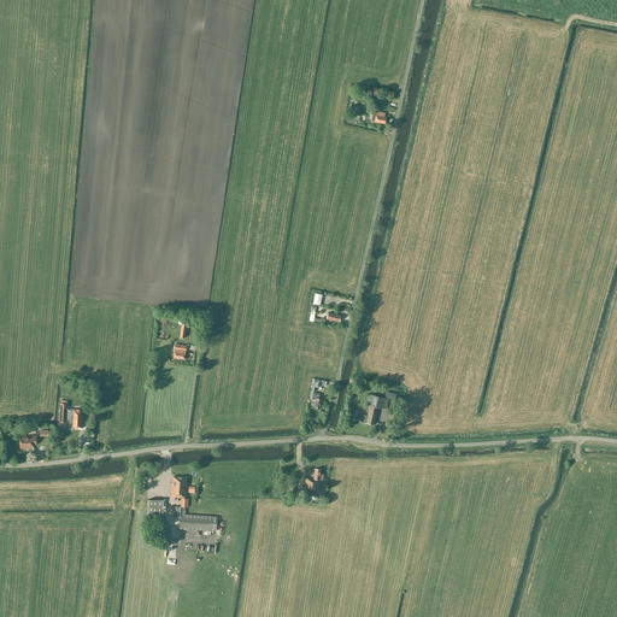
[(376,113),(374,112),(372,117),(371,121),(375,122),(385,124),(386,117),(385,117),(385,113),(377,112),(376,113)]
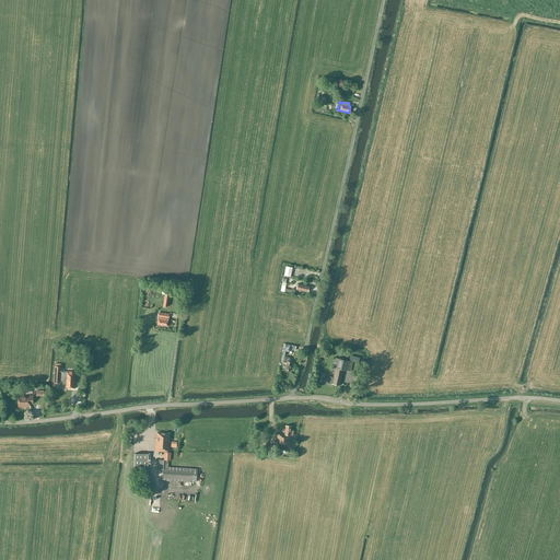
[(293,267),(287,266),(283,277),(288,278),(289,276),(291,277),(293,267)]
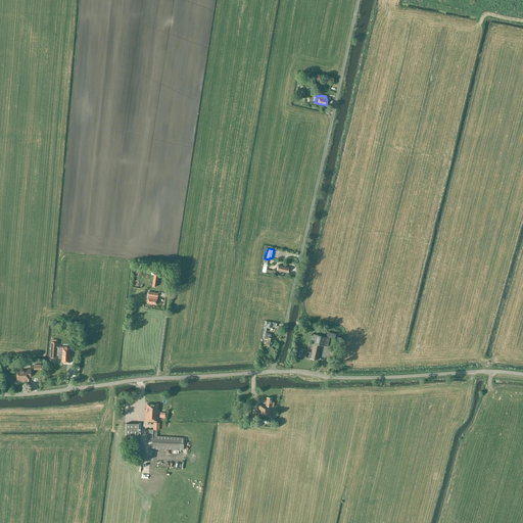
[(268,259),(265,259),(265,264),(264,264),(263,272),(266,273),(272,273),(273,271),(267,270),(268,265),(267,264),(268,259)]
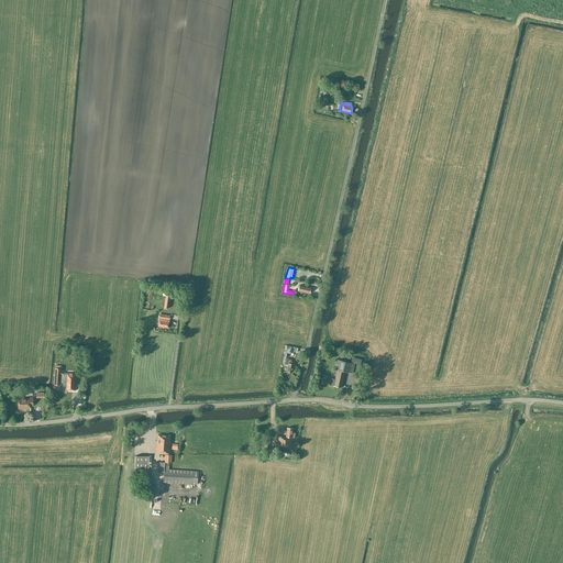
[(170,316),(161,315),(159,318),(159,320),(158,327),(168,328),(169,321),(169,320),(170,316)]
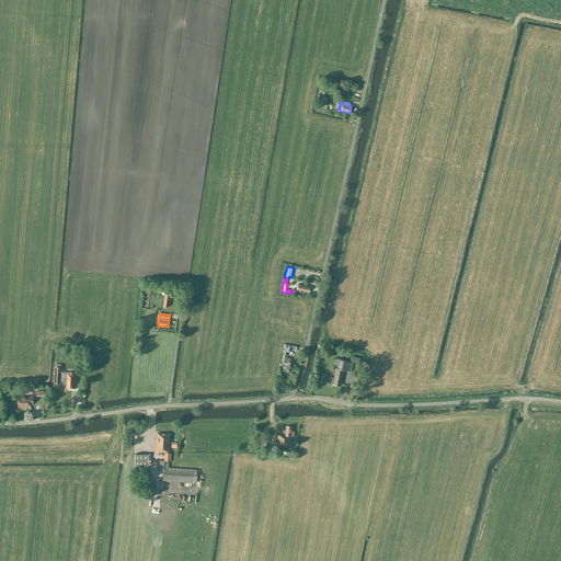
[(289,363),(290,358),(285,357),(284,363),(287,364),(286,370),(290,371),(293,363),(289,363)]
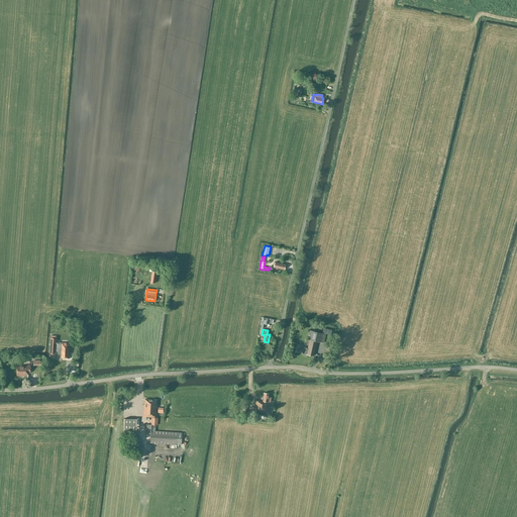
[(324,342),(326,334),(309,330),(307,339),(310,339),(308,348),(304,347),(304,348),(297,347),(295,352),(303,354),(303,352),(307,353),(306,354),(313,355),(316,341),(324,342)]
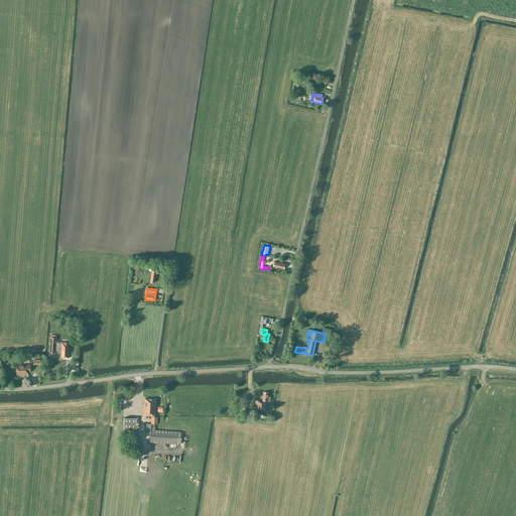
[(55,343),(55,338),(50,337),(49,353),(54,353),(54,351),(61,351),(61,357),(69,358),(70,343),(61,342),(61,343),(55,343)]
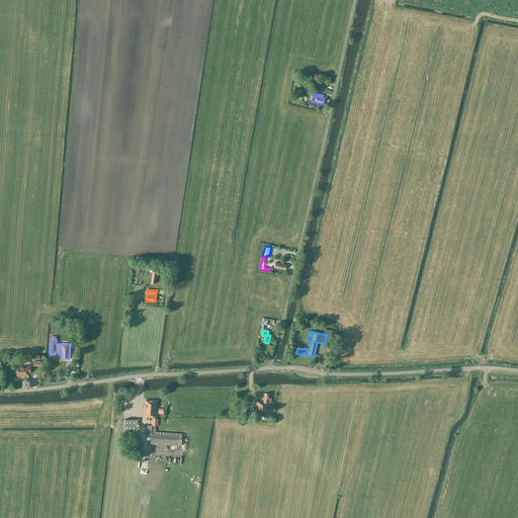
[(30,373),(30,366),(26,366),(26,367),(16,367),(17,376),(21,376),(21,375),(27,375),(27,373),(30,373)]
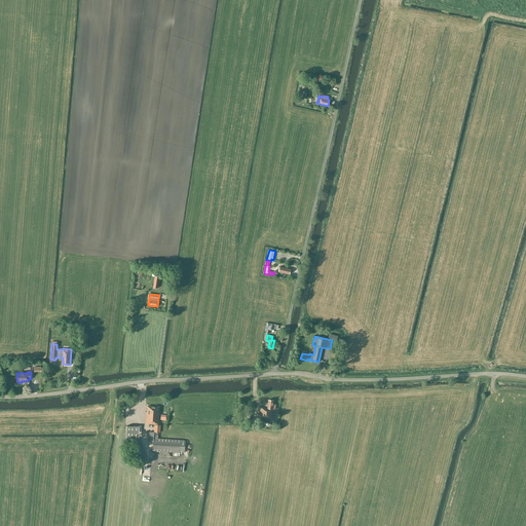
[(273,400),(268,400),(267,408),(261,408),(259,416),(263,416),(263,417),(272,418),(273,409),(275,409),(275,405),(273,404),(273,400)]
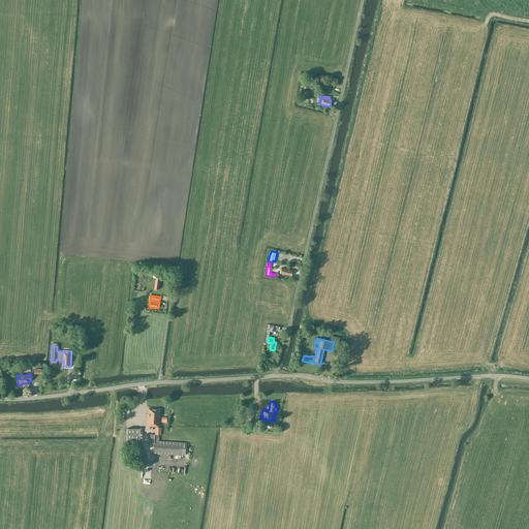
[(160,414),(160,409),(148,408),(148,413),(147,413),(146,426),(150,426),(150,427),(150,430),(155,430),(155,434),(150,434),(150,444),(154,444),(153,453),(185,455),(186,442),(159,441),(159,435),(161,435),(161,428),(159,427),(160,414)]
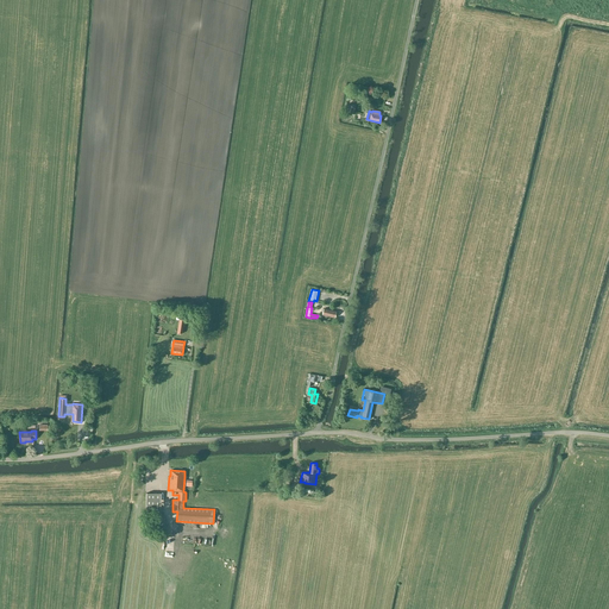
[(161,507),(161,494),(146,494),(146,506),(161,507)]
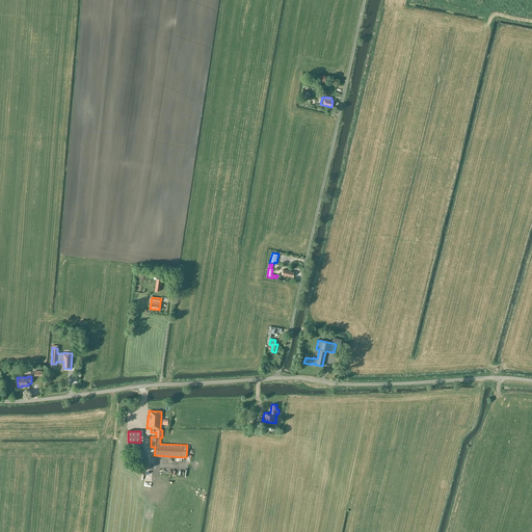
[(137,450),(136,450),(135,451),(134,451),(134,452),(133,452),(133,453),(132,454),(132,455),(132,456),(132,457),(132,458),(133,458),(133,459),(133,460),(134,461),(135,461),(136,462),(137,463),(138,463),(139,463),(140,463),(141,462),(142,462),(143,461),(144,460),(144,459),(145,459),(145,458),(145,457),(145,456),(145,455),(145,454),(145,453),(144,453),(144,452),(143,451),(142,450),(141,450),(140,450),(139,450),(139,449),(138,450),(137,450)]
